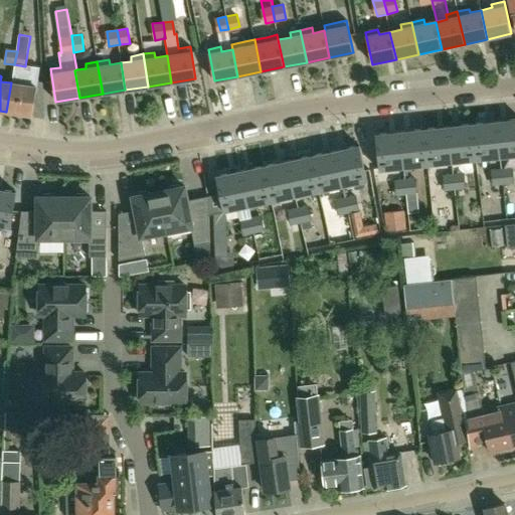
[(32,116),(37,81),(22,79),(21,84),(11,82),(6,112),(32,116)]
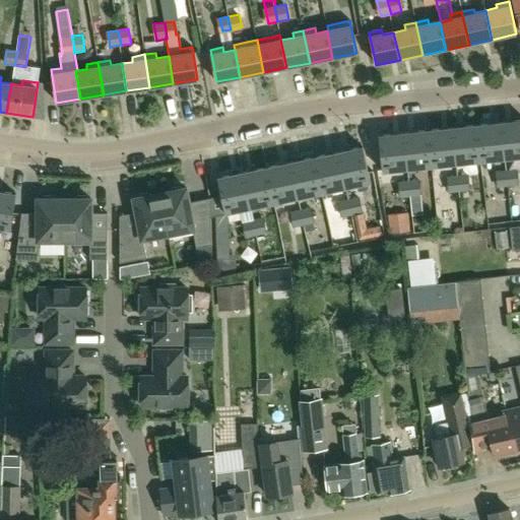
[(519,120),(501,123),(505,158),(519,156),(519,120)]
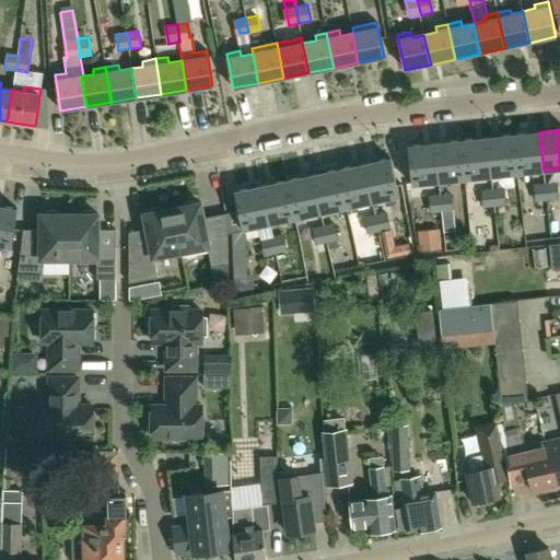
[(539,132),(513,135),(517,174),(544,171),(539,132)]
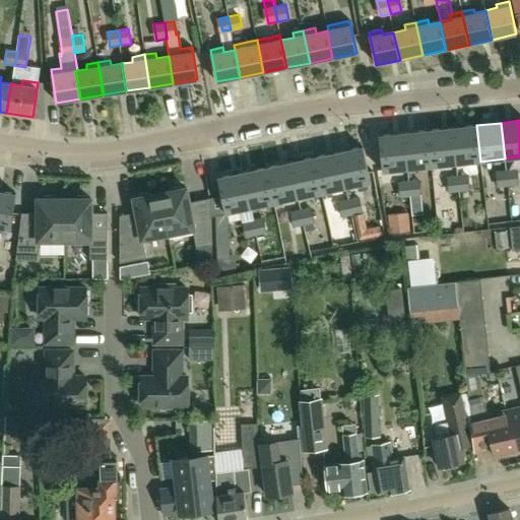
[(476,125),(452,128),(456,164),(480,161),(476,125)]
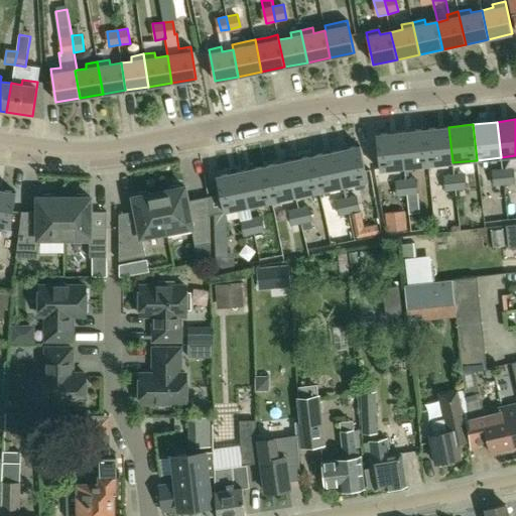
[(448,127),(424,129),(428,165),(453,162),(448,127)]
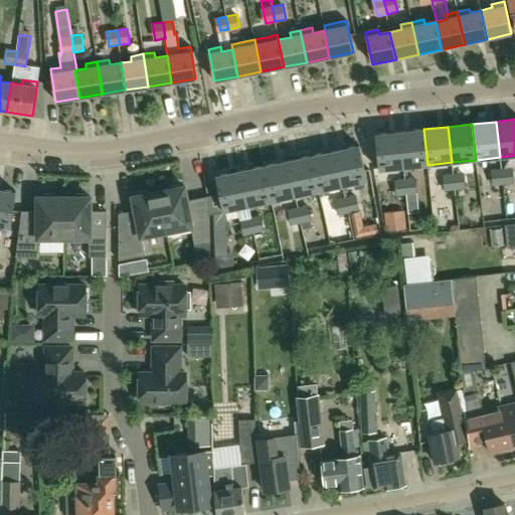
[(423,129),(399,132),(403,167),(427,165),(423,129)]
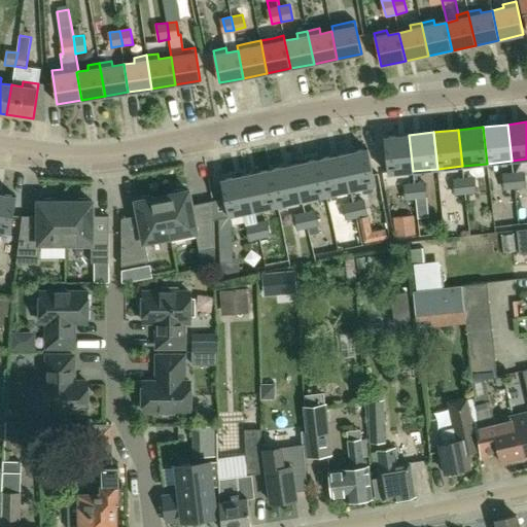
[(409,135),(384,138),(387,174),(413,171),(409,135)]
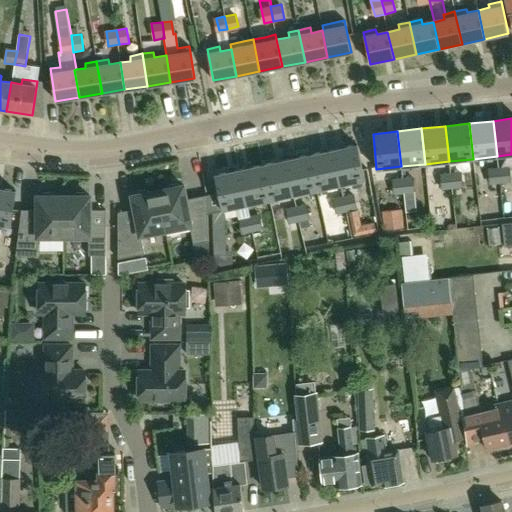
[(364,180),(357,145),(333,150),(341,185),(364,180)]
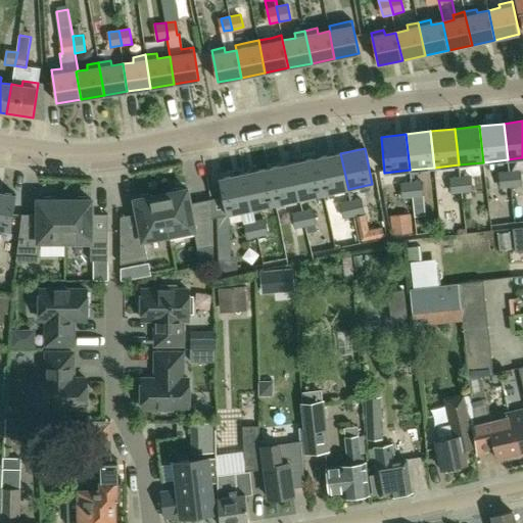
[(348,189),(340,153),(329,155),(316,158),(324,194),(348,189)]
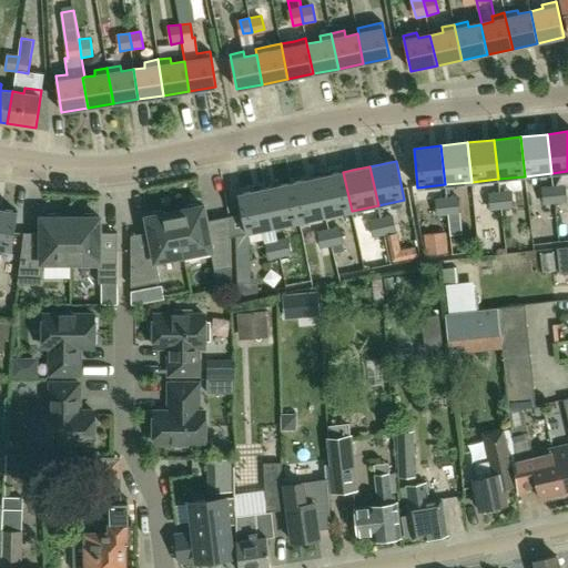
[(352,211),(343,172),(317,178),(325,216),(352,211)]
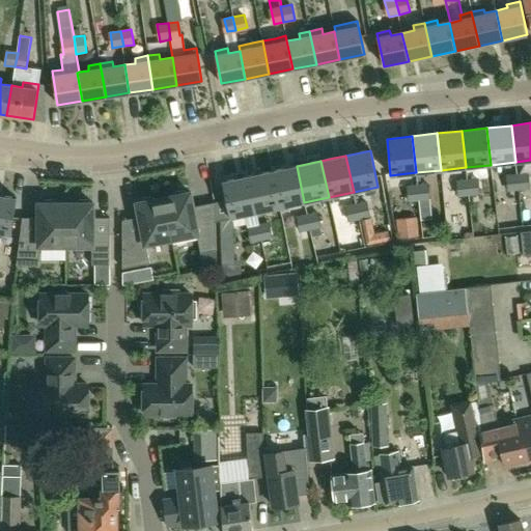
[(304,202),(297,166),(272,171),(279,207),(304,202)]
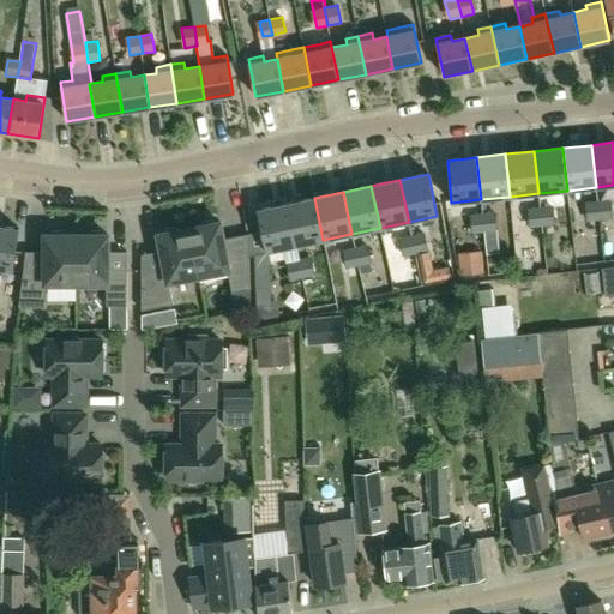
[(323,240),(314,198),(286,204),(294,246),(323,240)]
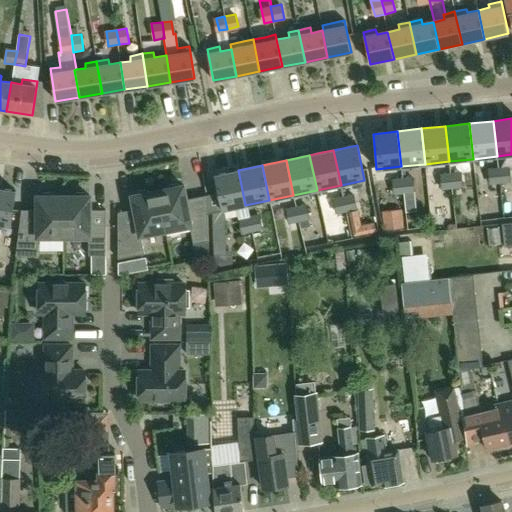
[(498,168),(500,184),(511,183),(510,167),(498,168)]
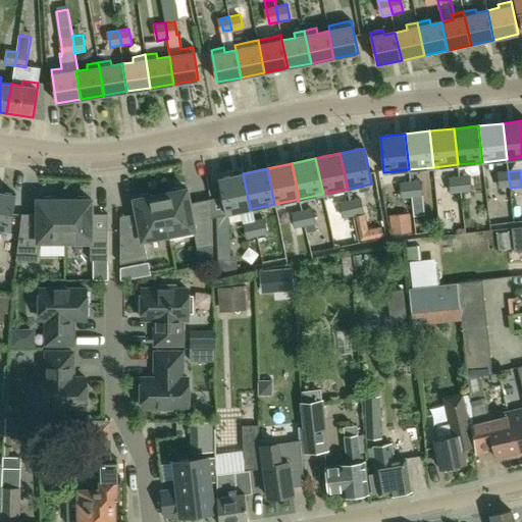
[(500,189),(510,188),(508,171),(499,172),(500,189)]
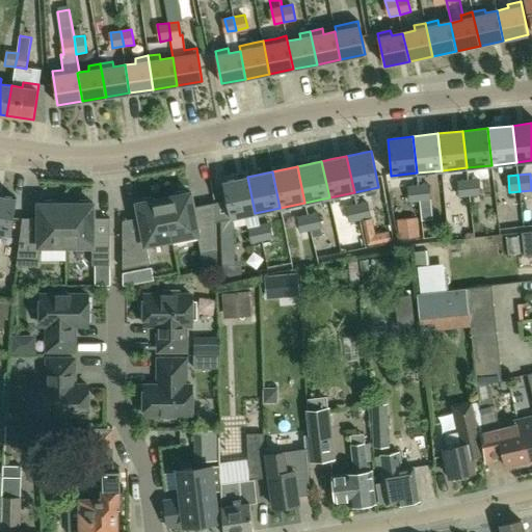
[(255,213),(247,177),(222,182),(231,218),(255,213)]
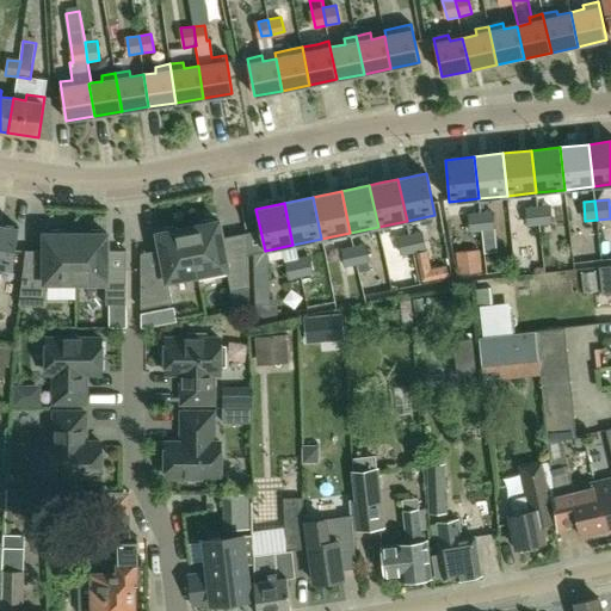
[(537,207),(539,224),(553,223),(551,205),(537,207)]
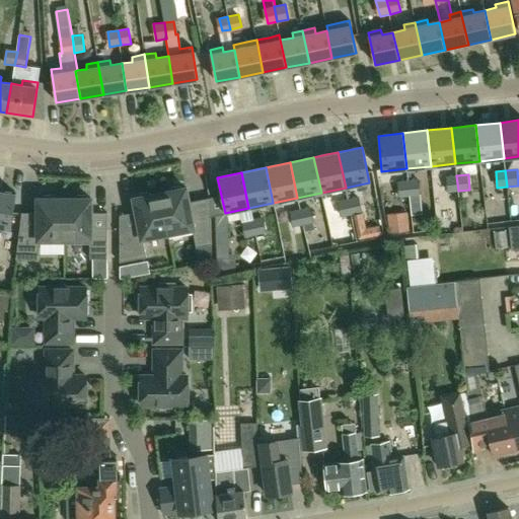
[(447,192),(458,191),(456,175),(446,176),(447,192)]
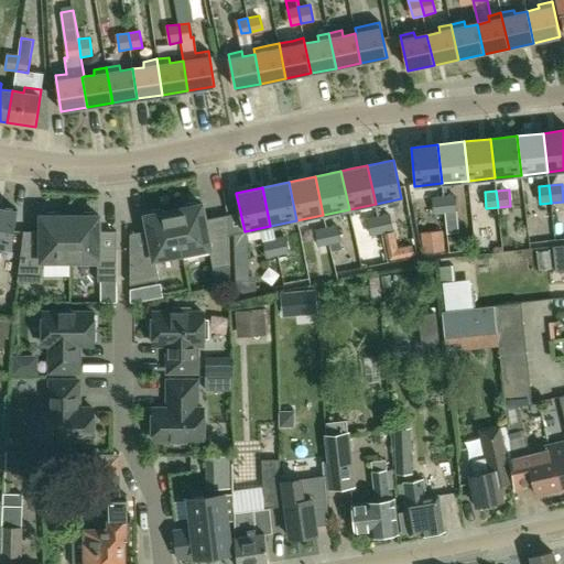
[(459,232),(457,212),(456,196),(444,197),(445,214),(446,214),(447,234),(459,232)]
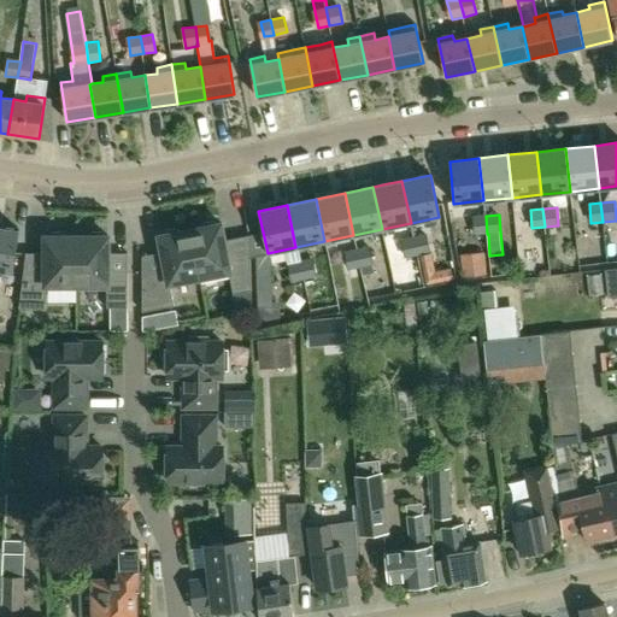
[(487,234),(486,216),(472,218),(474,235),(487,234)]
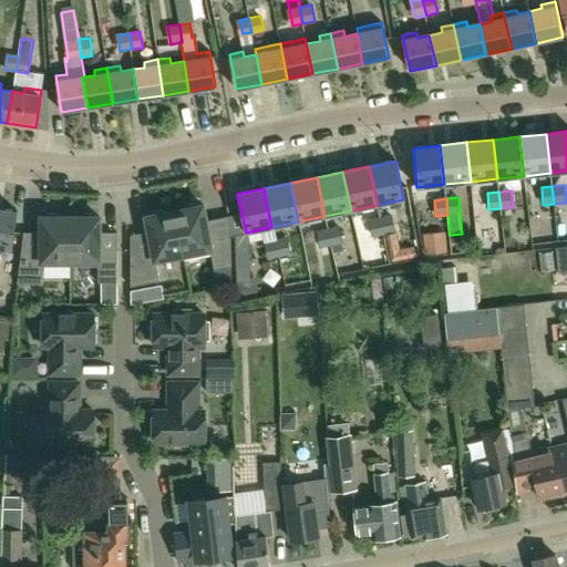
[(214,270),(230,268),(230,236),(209,240),(203,206),(200,206),(196,203),(187,205),(184,209),(174,212),(183,256),(210,250),(214,270)]
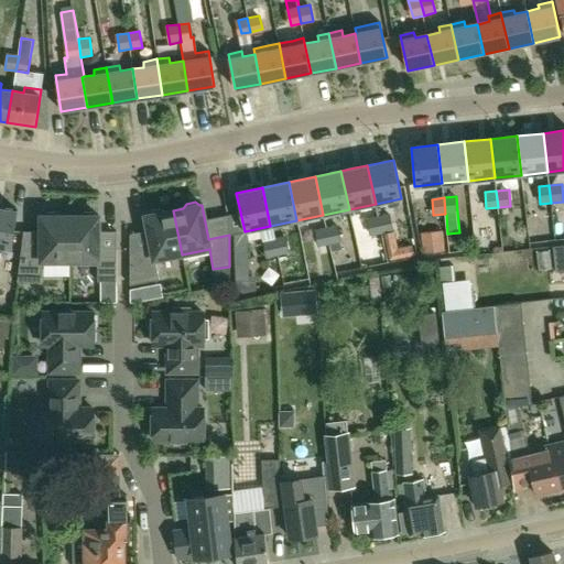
[(0,247),(11,249),(17,210),(0,207),(0,247)]
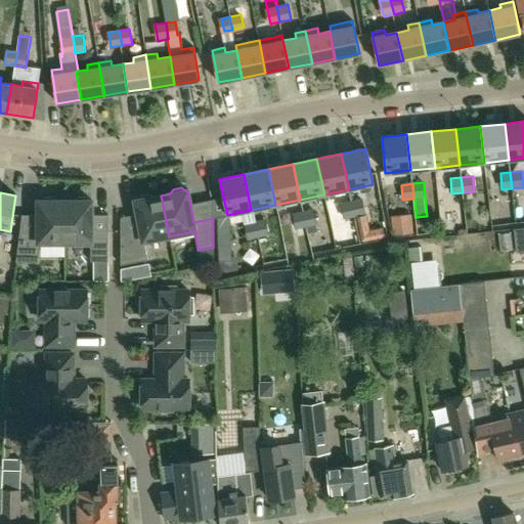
[(144,241),(169,236),(161,195),(153,197),(148,194),(140,195),(137,200),(135,201),(141,232),(121,235),(121,265),(147,260),(144,241)]
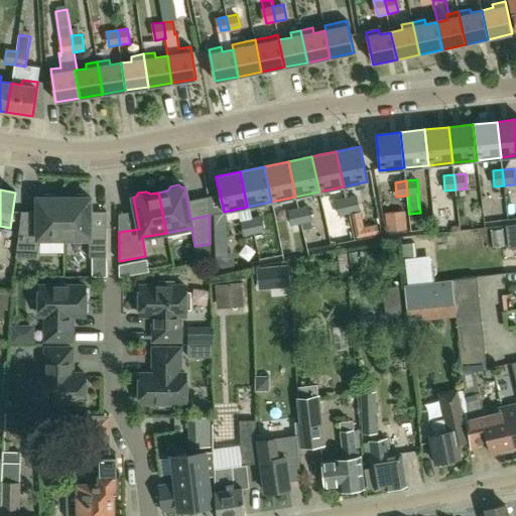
[(39,239),(63,239),(63,198),(55,198),(51,195),(43,195),(40,198),(37,198),(37,230),(21,230),(16,258),(38,258),(38,240),(39,239)]
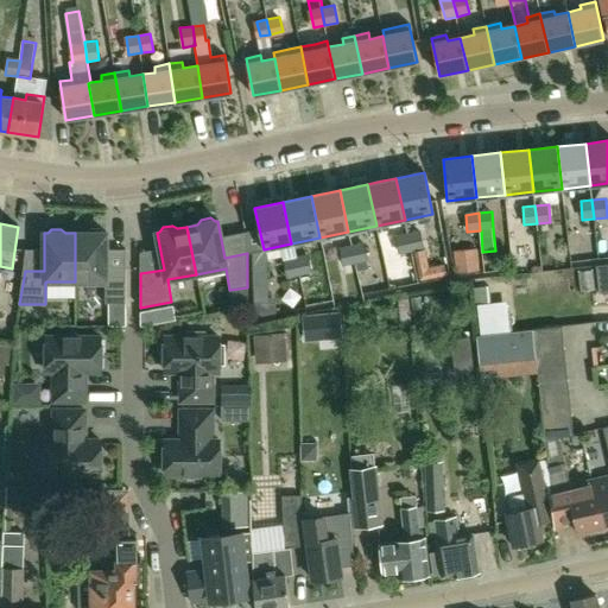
[(105,304),(126,303),(126,271),(107,271),(107,233),(103,233),(100,229),(89,229),(86,233),(75,233),(75,282),(105,282),(105,304)]
